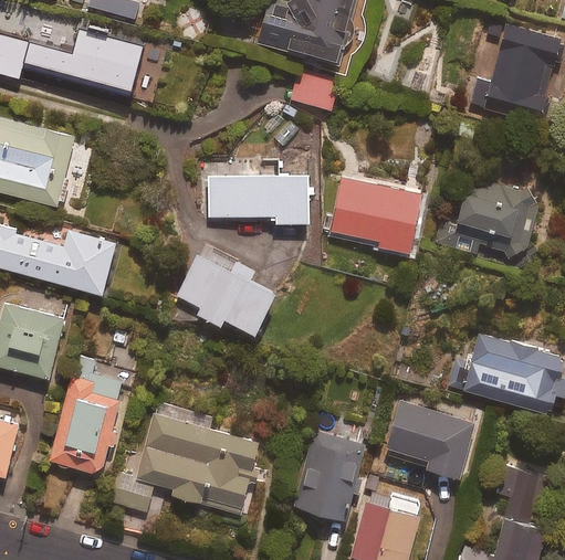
[(22,0),(21,0),(0,0),(0,9),(19,13),(22,0)]
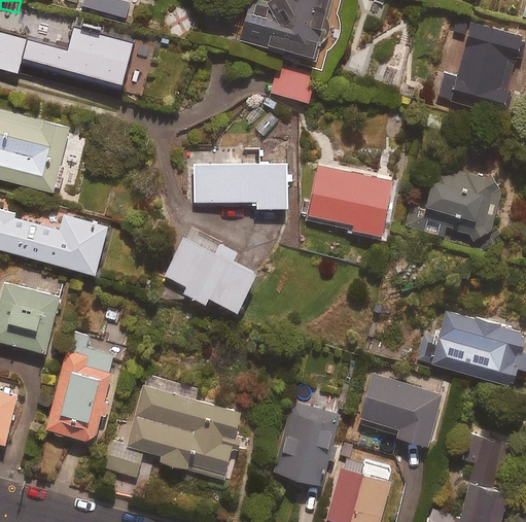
[(254,0),(249,0),(238,41),(311,62),(327,0),(278,0),(277,6),(254,0)]
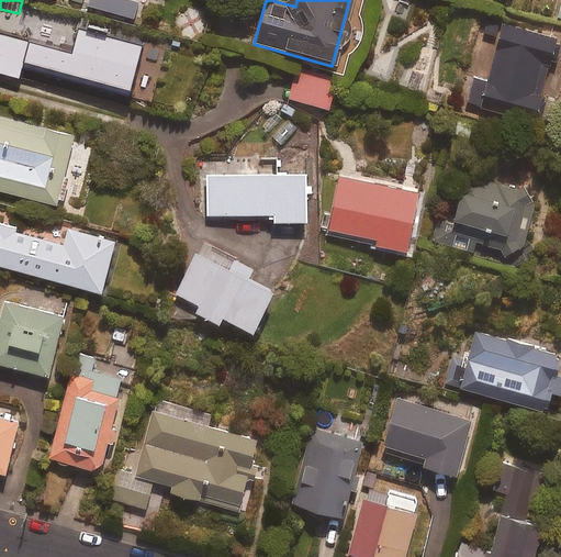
[(557,40),(503,25),(486,86),(472,82),(466,106),(533,124),(557,40)]
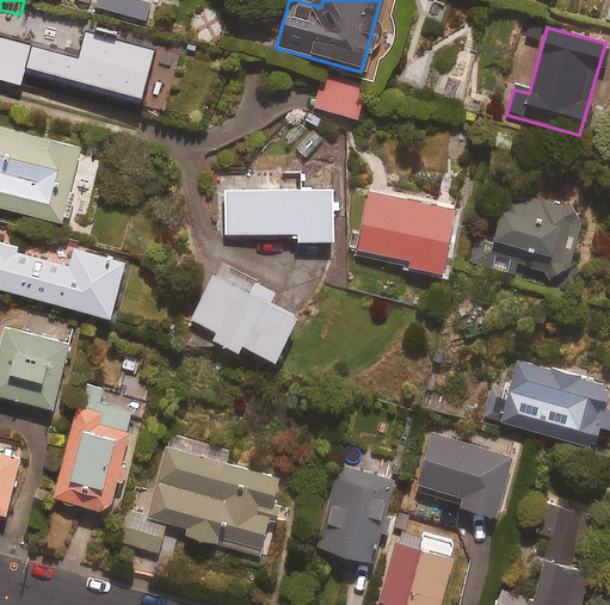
[(364,88),(332,80),(328,96),(319,93),(314,110),(356,121),(364,88)]
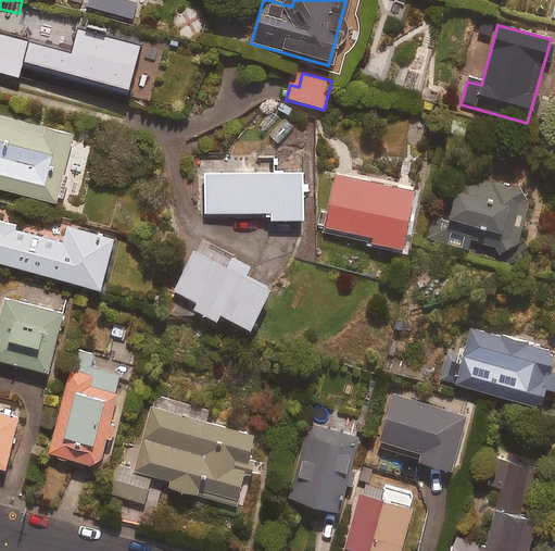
[(72,136),(0,117),(0,189),(60,205),(66,177),(62,176),(72,136)]
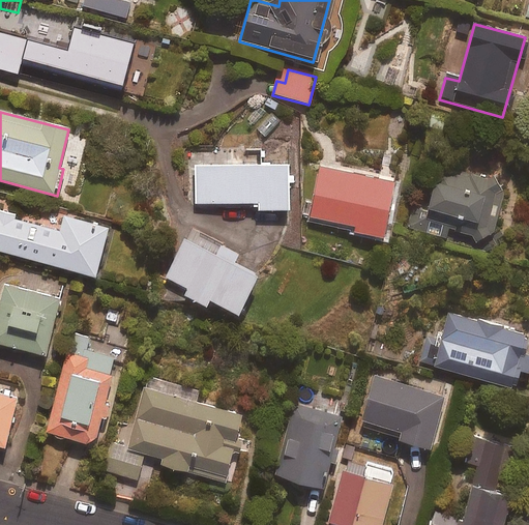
[(278,124),(267,116),(255,132),(266,141),(278,124)]
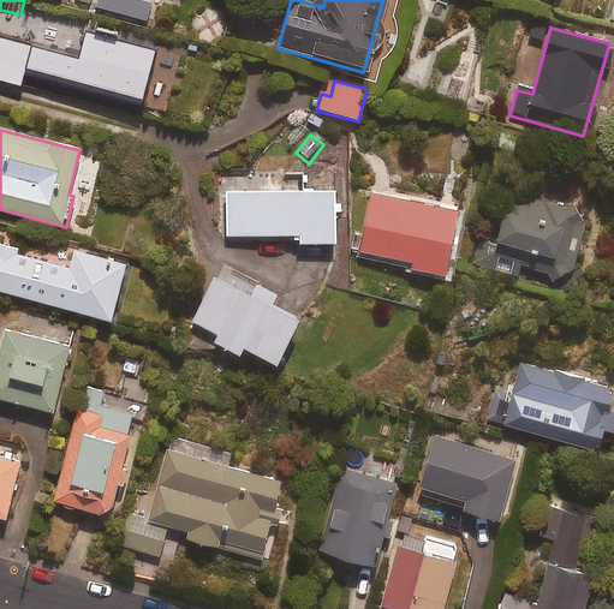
[(335,189),(231,190),(232,233),(297,232),(297,240),(337,239),(335,189)]
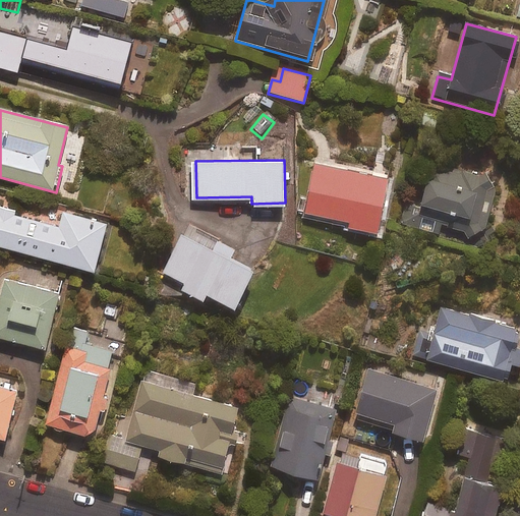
[(494,193),(478,162),(428,175),(419,213),(405,210),(401,228),(438,237),(441,226),(461,232),(466,240),(484,229),(494,193)]
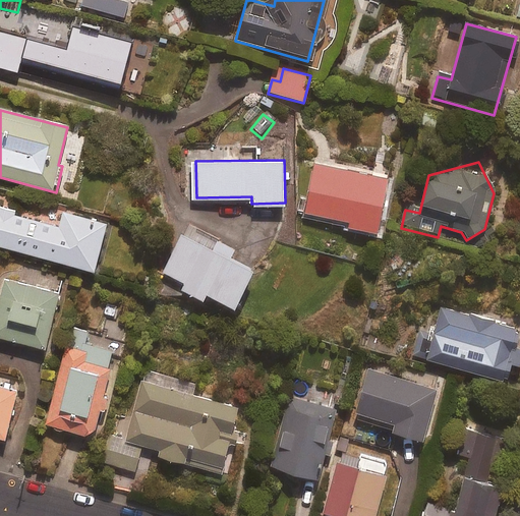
[(381,178),(316,165),(306,214),(345,222),(344,227),(370,232),(381,178)]
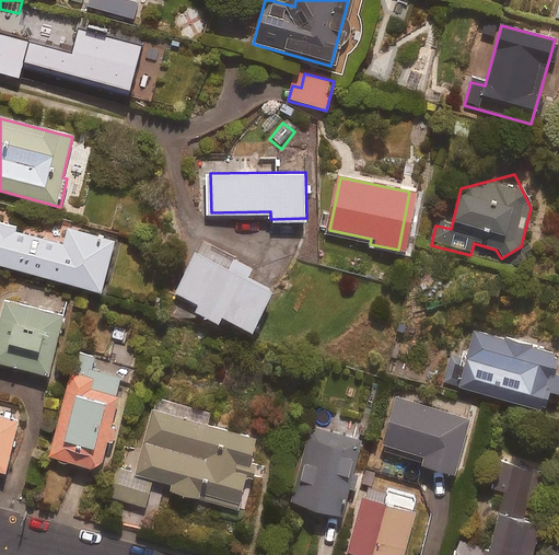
[(0,266),(101,292),(113,243),(66,231),(61,246),(15,234),(18,226),(0,220),(0,266)]
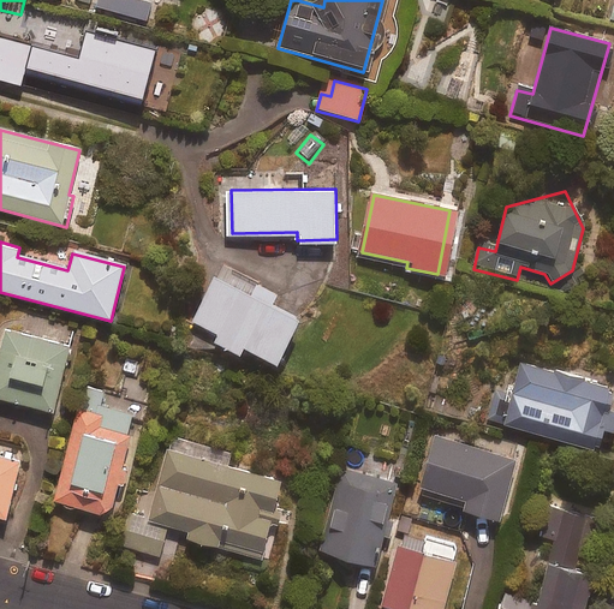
[(250,296),(215,278),(192,324),(216,336),(213,342),(238,354),(242,347),(275,363),(298,318),(269,305),(274,296),(255,286),(250,296)]
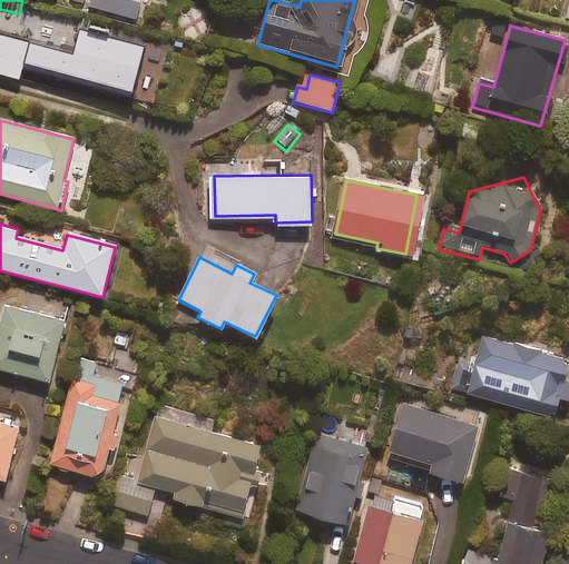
[(64,324),(5,309),(0,327),(0,370),(49,383),(64,324)]
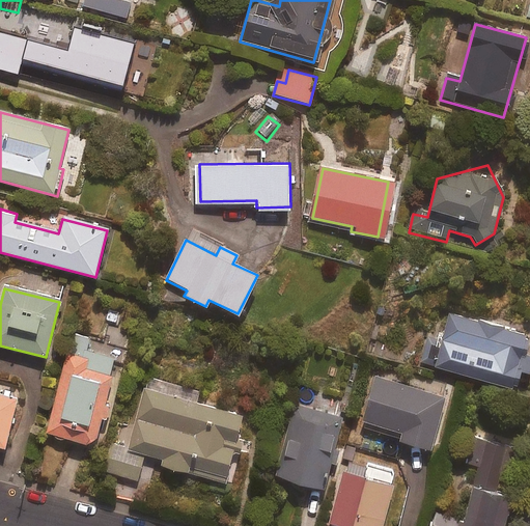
[(529,374),(529,353),(522,351),(526,335),(442,313),(435,341),(428,339),(422,364),(515,390),(519,375),(529,378),(529,374)]
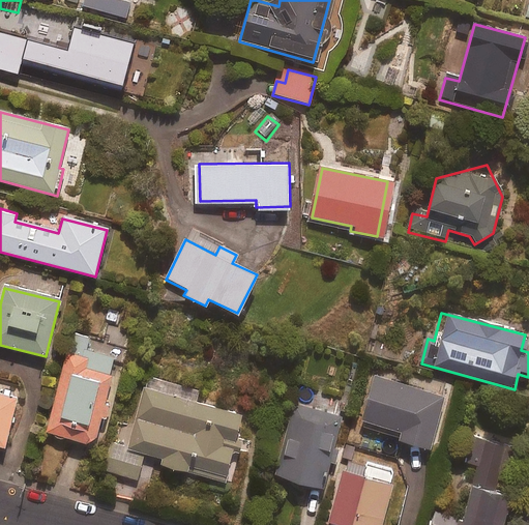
[(86,351),(88,344),(71,339),(46,433),(95,446),(107,403),(104,402),(115,359),(86,351)]
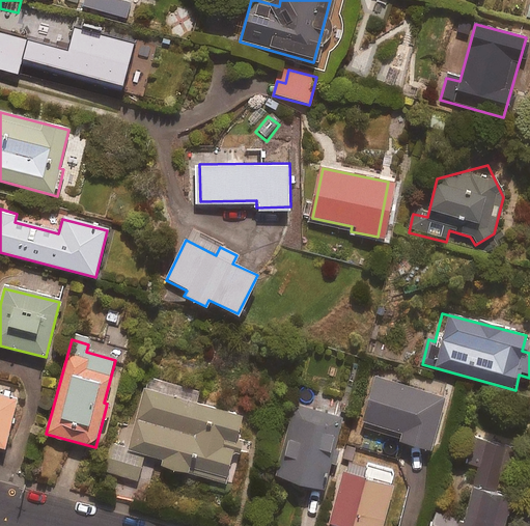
[(445,397),(375,379),(363,423),(400,434),(398,440),(430,449),(445,397)]
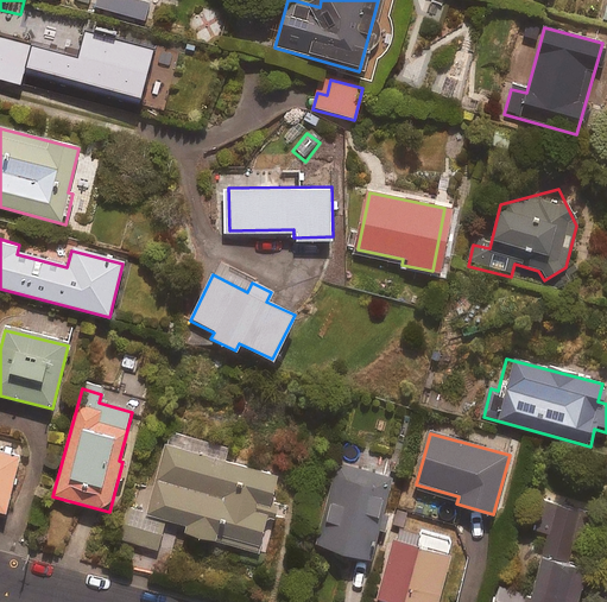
[(227,452),(166,436),(149,499),(132,494),(118,543),(156,553),(163,527),(257,553),(278,477),(225,462),(227,452)]
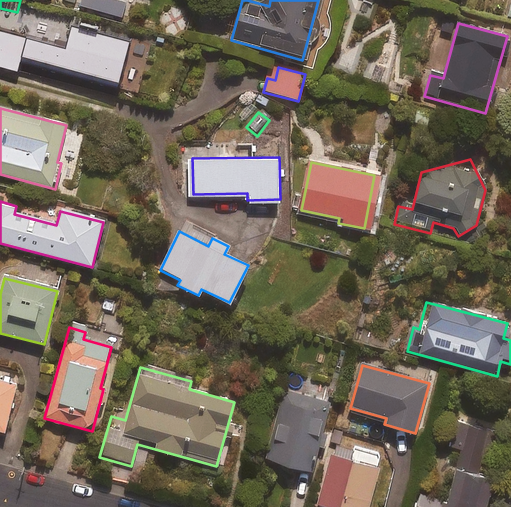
[(15,387),(0,383),(0,432),(4,434),(15,387)]
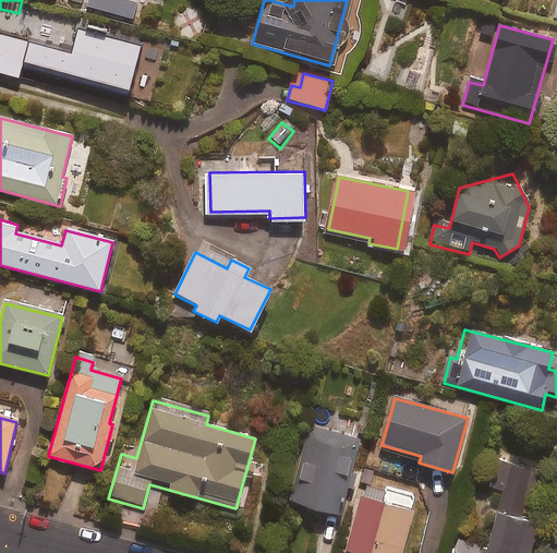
[(289,501),(340,514),(346,490),(352,491),(356,475),(350,473),(359,441),(309,428),(289,501)]
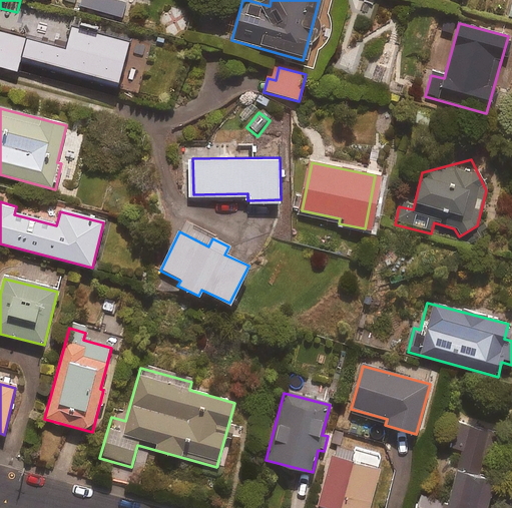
[(497,437),(469,429),(448,506),(421,498),(418,507),(486,507),(494,480),(479,476),(483,459),(491,461),(497,437)]
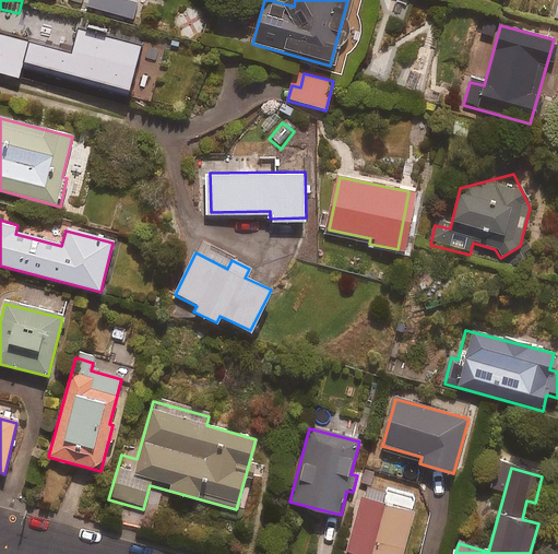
[(401,553),(416,498),(389,492),(388,495),(363,488),(345,553),(401,553)]
